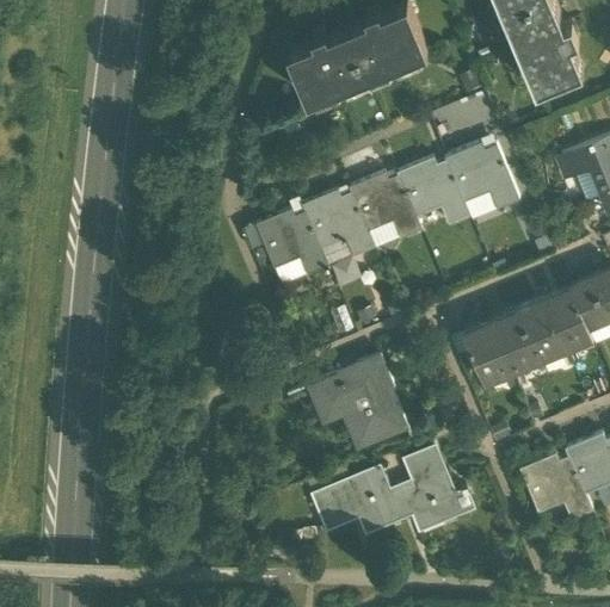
[(564,25),(552,0),(498,0),(536,90),(583,70),(571,43),(578,41),(571,23),(564,25)]
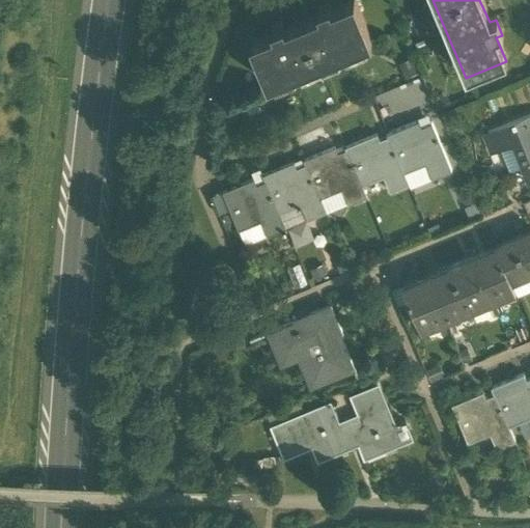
[(319,17),(285,31),(284,27),(272,32),(274,35),(251,46),(269,87),(372,45),(355,2),(332,11),(330,8),(318,12),(319,17)]
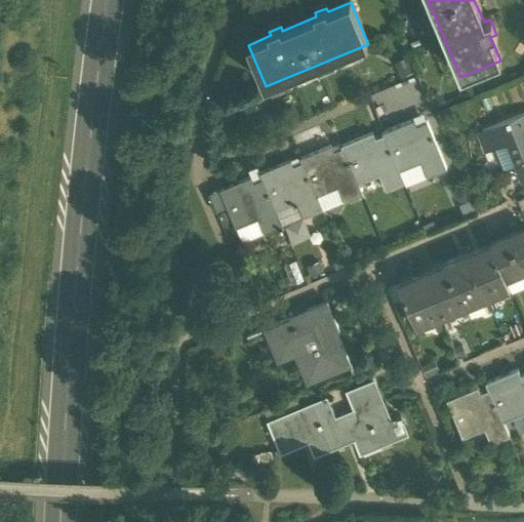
[(523,116),(482,133),(489,152),(494,150),(515,142),(523,163),(516,166),(523,184),(523,183),(523,116)]
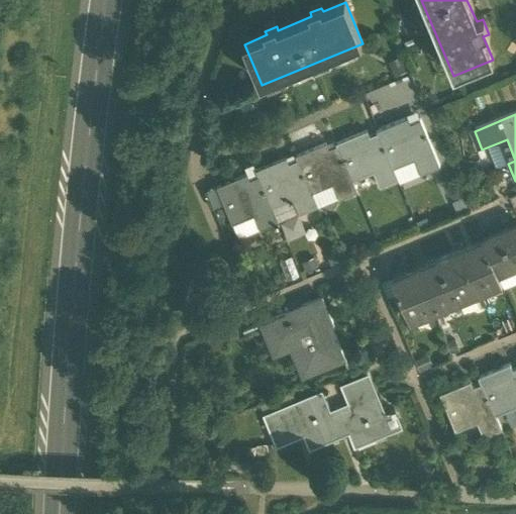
[(438,169),(419,122),(409,127),(406,121),(377,133),(378,135),(392,171),(414,162),(420,176),(438,169)]
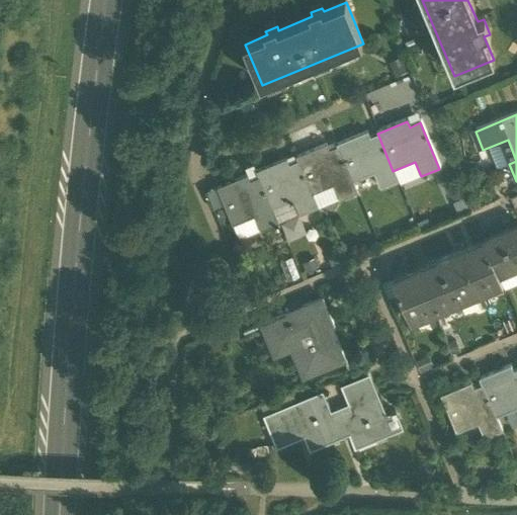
[(378,136),(369,140),(366,134),(337,146),(338,149),(352,183),(373,175),(379,189),(398,182),(393,171),(378,136)]
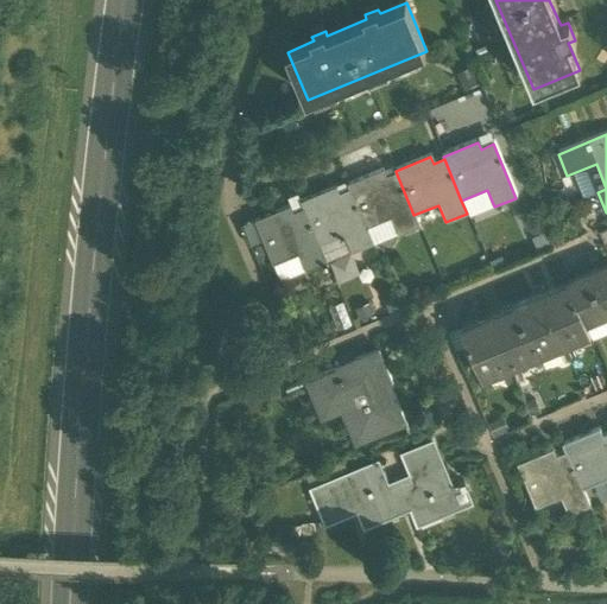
[(596,164),(573,173),(582,198),(598,192),(606,189),(596,164)]
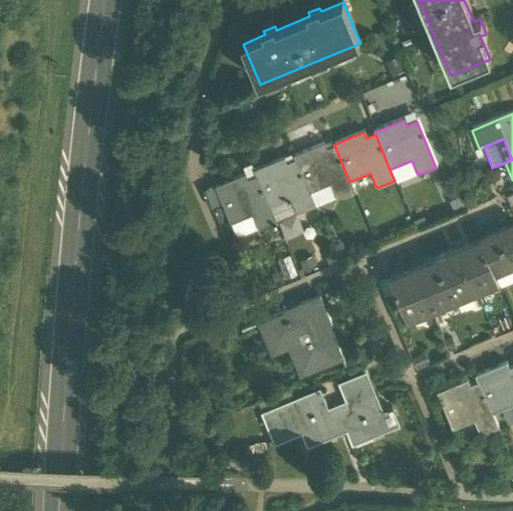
[(335,148),(326,151),(323,145),(293,158),(295,162),(309,195),(330,186),(336,201),(354,193),(349,182),(335,148)]
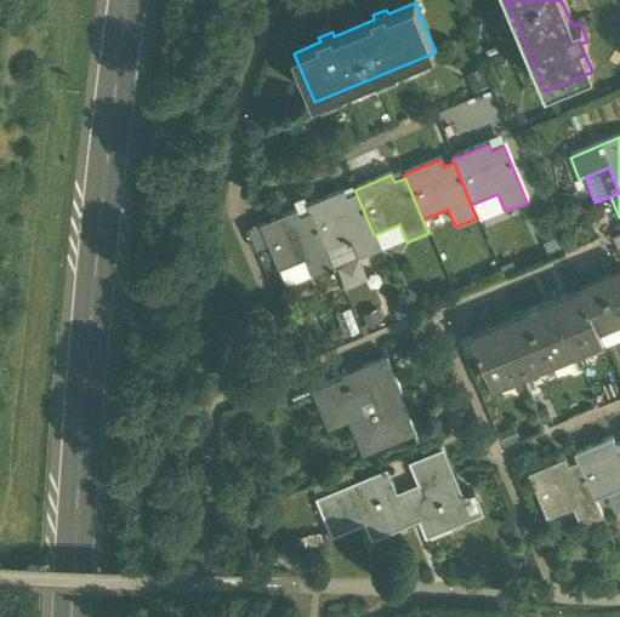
[(343,192),(307,207),(310,215),(325,252),(352,241),(359,260),(380,251),(374,235),(357,195),(346,200),(343,192)]
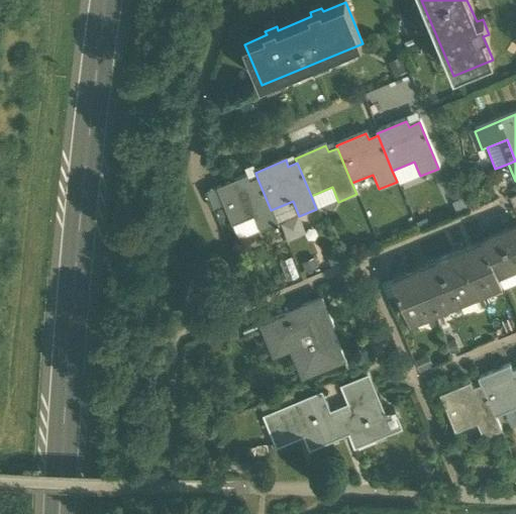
[(248,183),(246,177),(218,189),(234,226),(253,218),(260,232),(278,225),(271,210),(258,179),(248,183)]
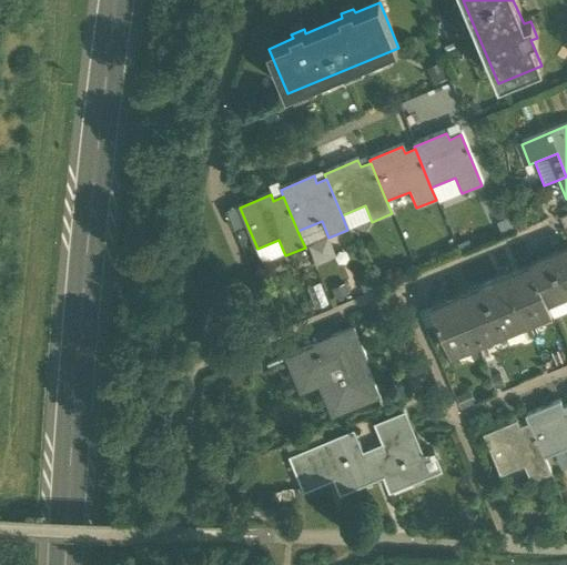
[(566,251),(532,265),(530,263),(529,263),(530,266),(547,305),(548,304),(547,302),(566,293),(566,251)]
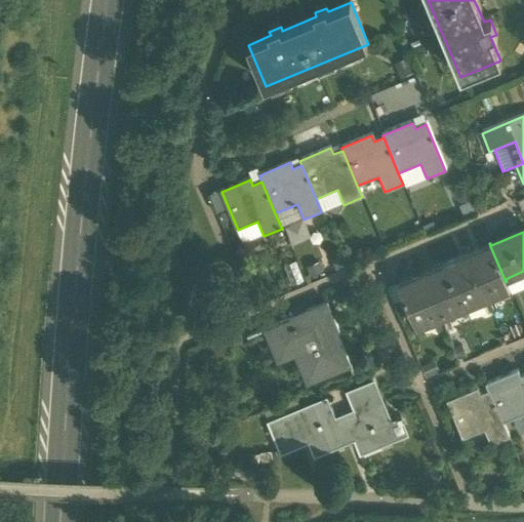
[(506,282),(490,246),(468,255),(486,302),(510,291),(506,282)]
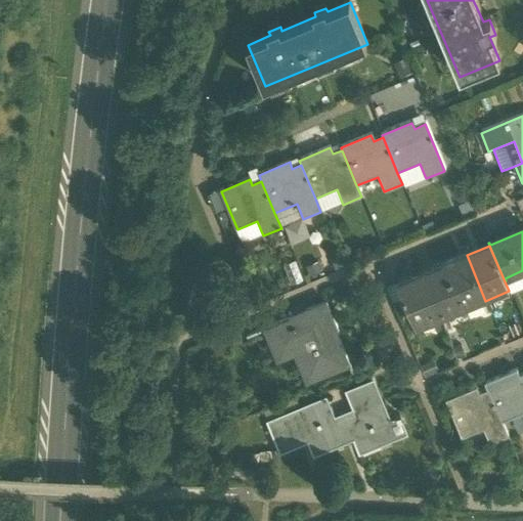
[(467,255),(443,265),(463,310),(485,301),(467,255)]
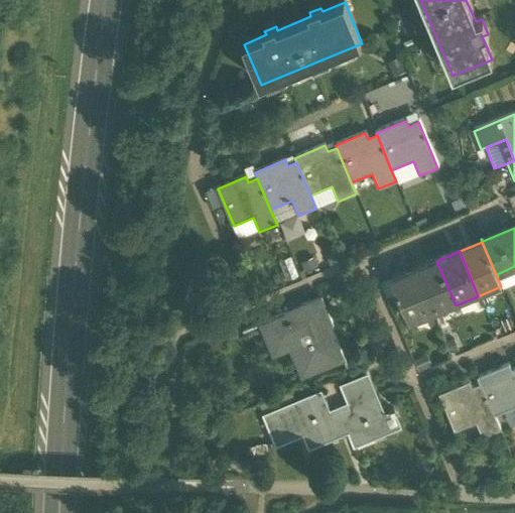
[(456,305),(436,261),(414,270),(432,314),(456,305)]
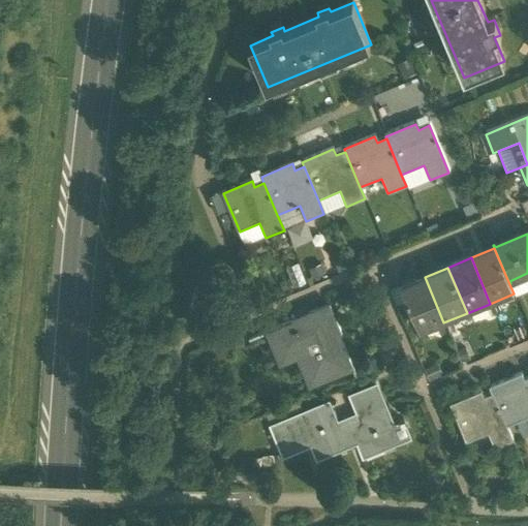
[(443,322),(425,277),(401,287),(420,333),(443,322)]
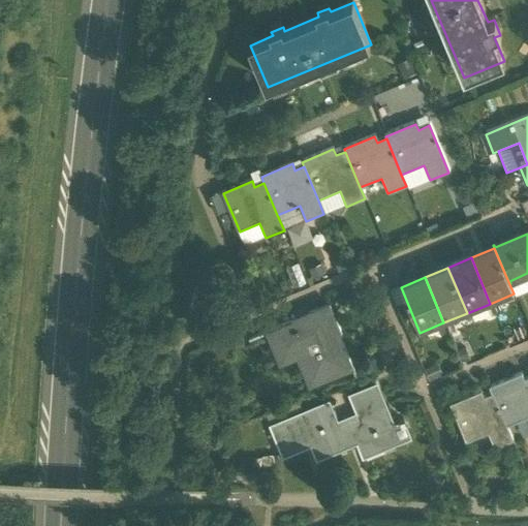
[(330,307),(267,333),(279,367),(306,356),(317,381),(351,368),(339,337),(341,336),(330,307)]
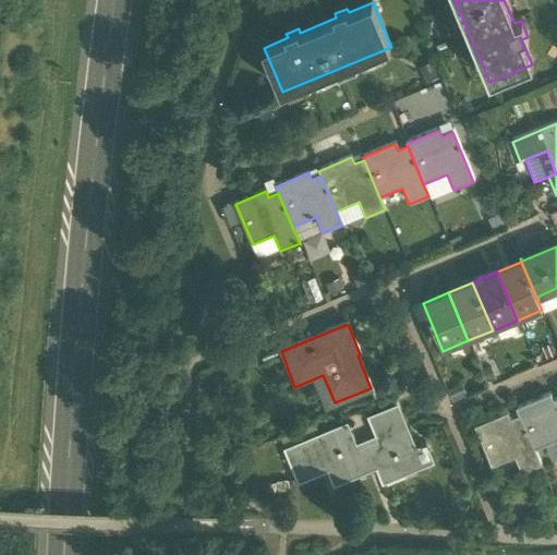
[(556,400),(553,402),(549,396),(517,410),(520,417),(534,450),(556,441),(556,442),(556,400)]
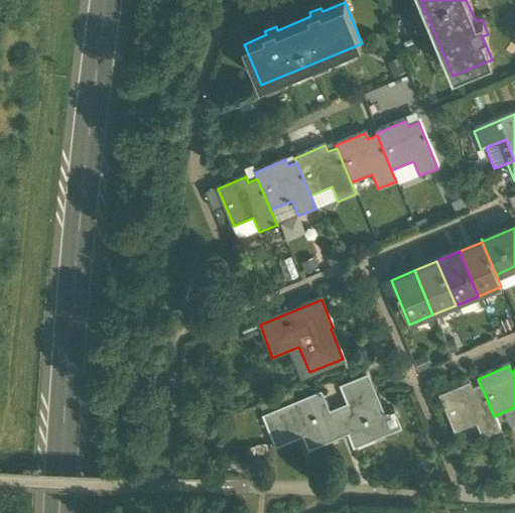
[(389,432),(368,380),(342,391),(349,409),(331,416),(322,393),(307,399),(326,441),(348,432),(354,446),(389,432)]
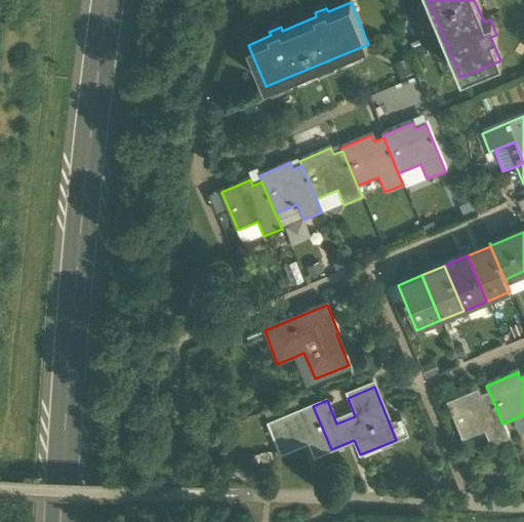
[(489,392),(480,395),(477,390),(446,402),(461,440),(484,431),(490,446),(509,438),(502,424),(489,392)]
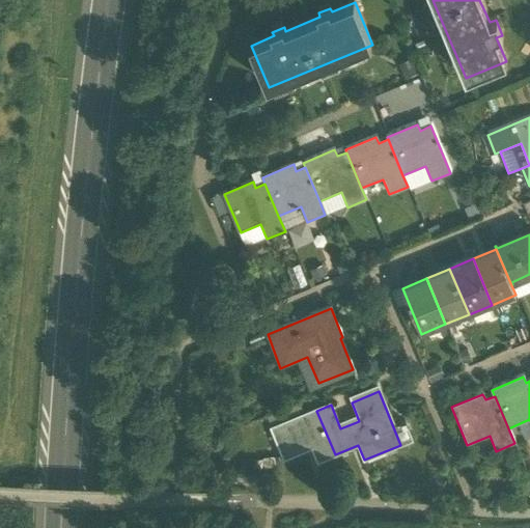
[(316,411),(272,429),(284,459),(312,447),(318,462),(335,454),(316,411)]
